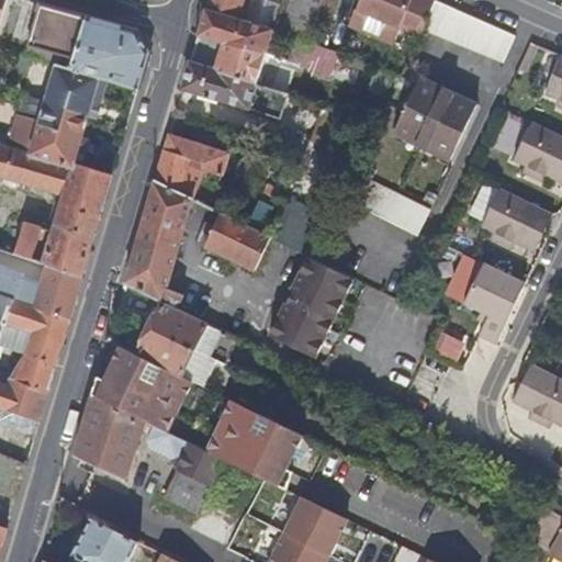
[(0,0),(0,10),(6,12),(9,0),(0,0)]
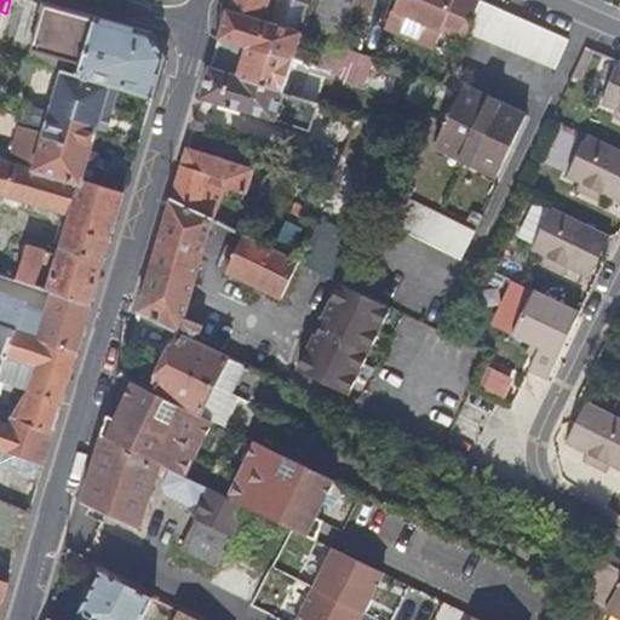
[(229,0),(219,38),(247,46),(293,62),(303,33),(268,21),(274,0),(229,0)]
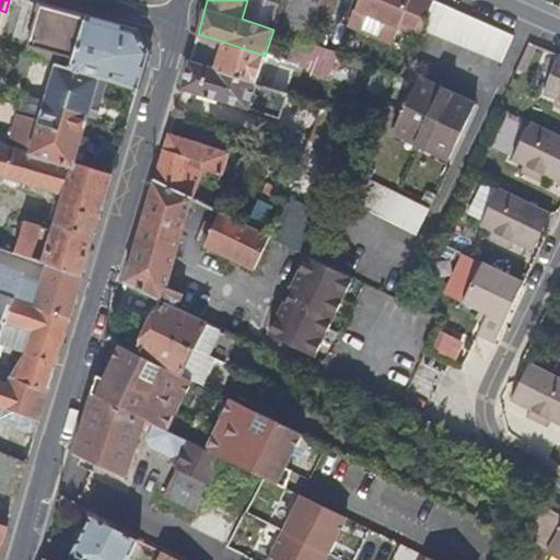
[(305,43),(318,0),(289,0),(278,33),(294,38),(305,43)]
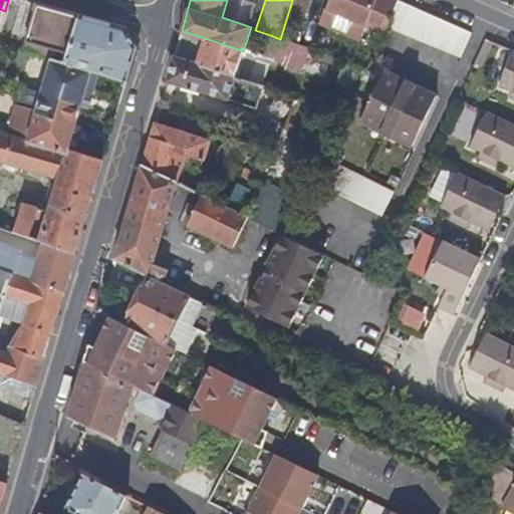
[(294,0),(292,0),(280,39),(283,39),(289,21),(294,0)]
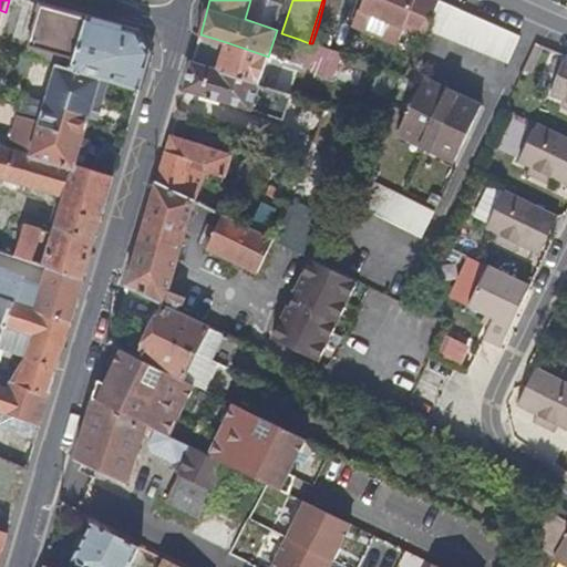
[(343,0),(325,0),(319,23),(334,28),(343,0)]
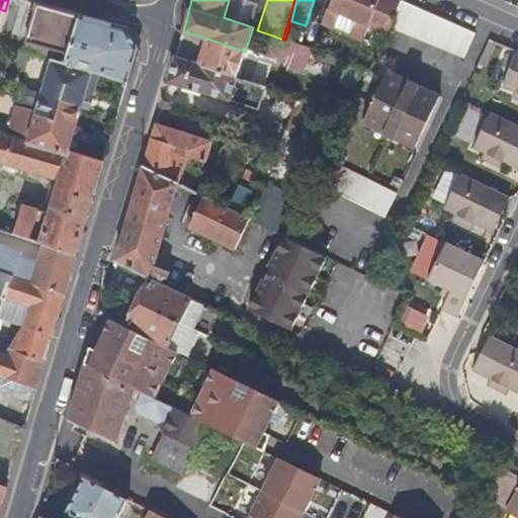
[(402,2),(390,27),(463,57),(475,32),(402,2)]
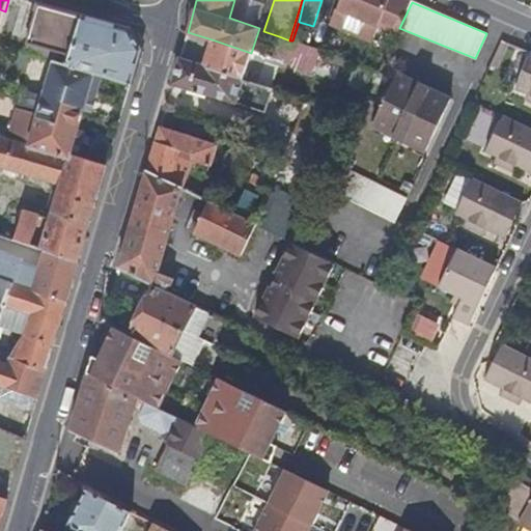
[(95,74),(130,84),(140,51),(127,30),(35,3),(25,43),(55,53),(52,61),(95,74)]
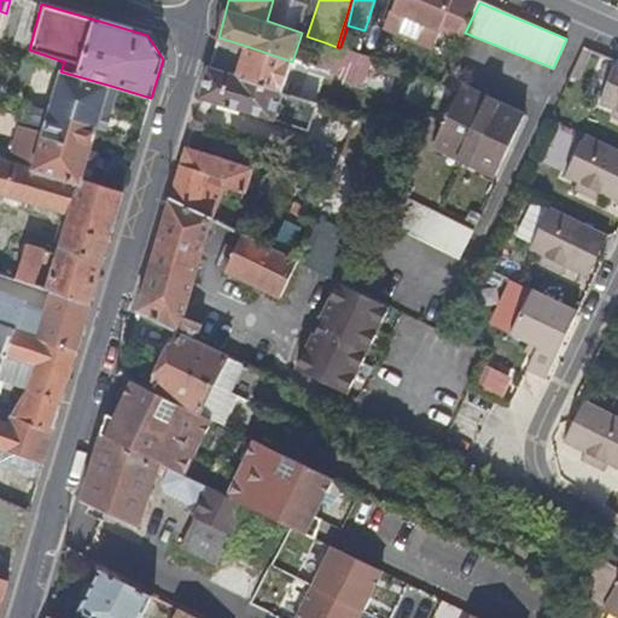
[(325,42),(315,70),(327,75),(337,47),(325,42)]
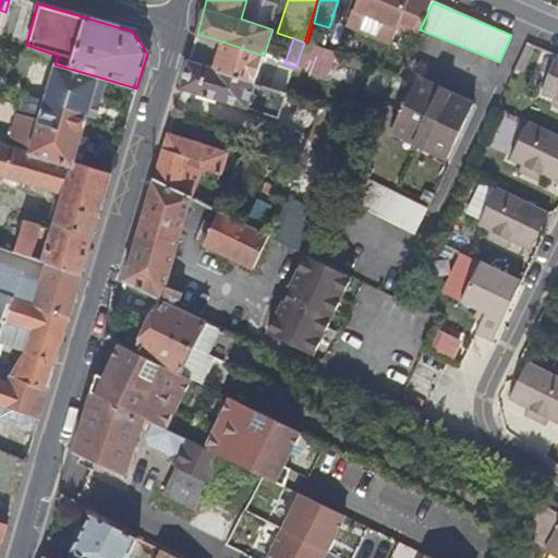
[(214,70),(255,83),(264,56),(222,41),(214,70)]
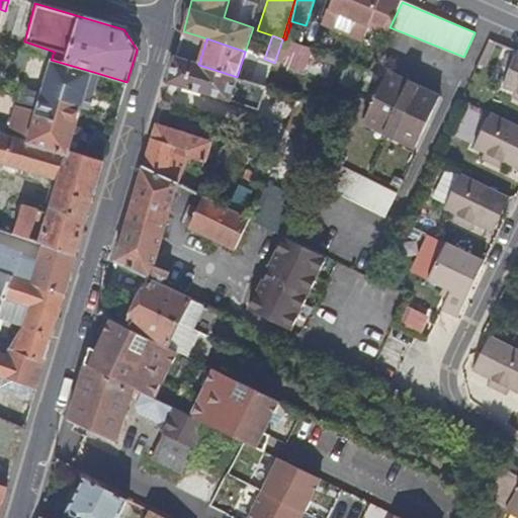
[(291,68),(292,66),(299,46),(285,39),(282,39),(274,63),(291,68)]
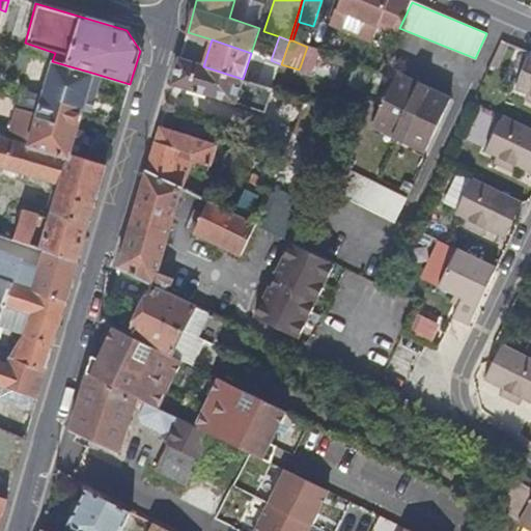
[(310,71),(317,50),(307,47),(300,67),(310,71)]
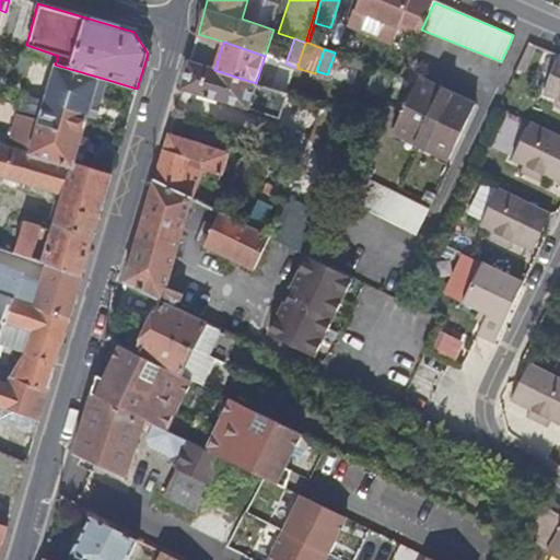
[(559,55),(558,54),(541,92),(556,98),(552,106),(559,108),(559,55)]
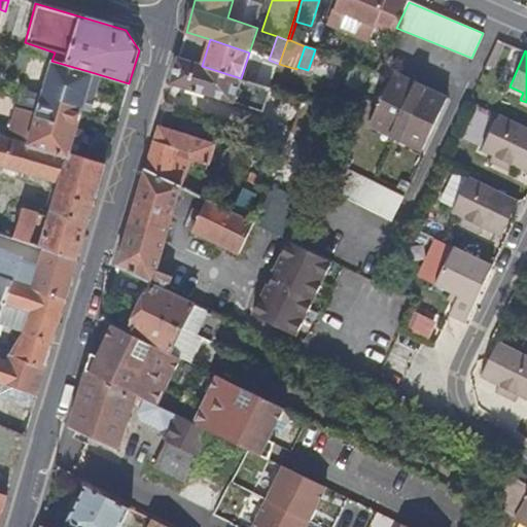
[(178,59),(171,83),(237,103),(244,79),(241,78),(202,66),(178,59)]
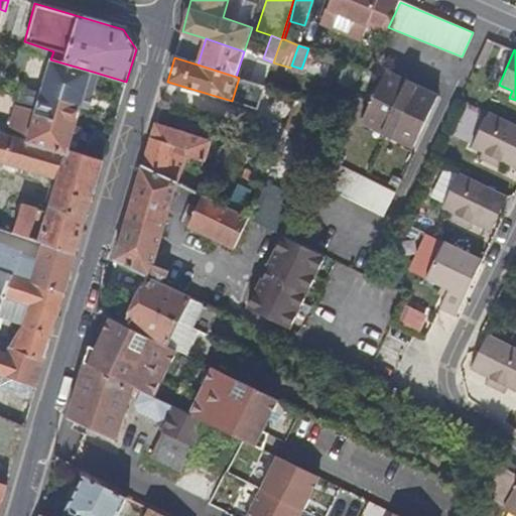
[(42,87),(36,105),(34,111),(50,115),(56,97),(82,105),(93,72),(50,59),(42,87)]
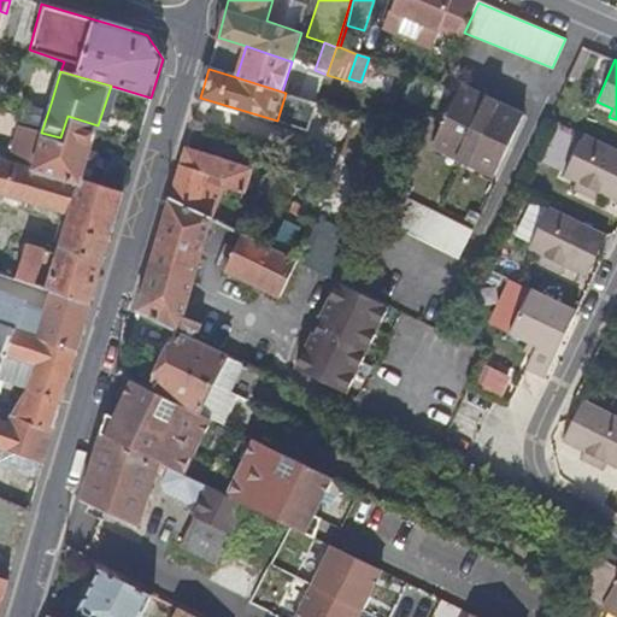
[(459,86),(429,146),(492,176),(522,113),(459,86)]
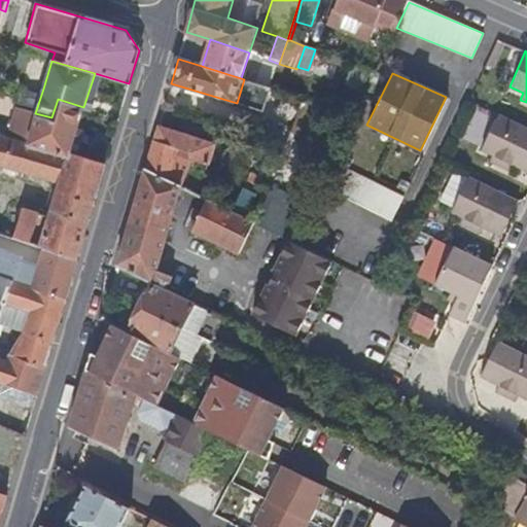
[(23,82),(20,90),(18,100),(37,107),(43,89),(23,82)]
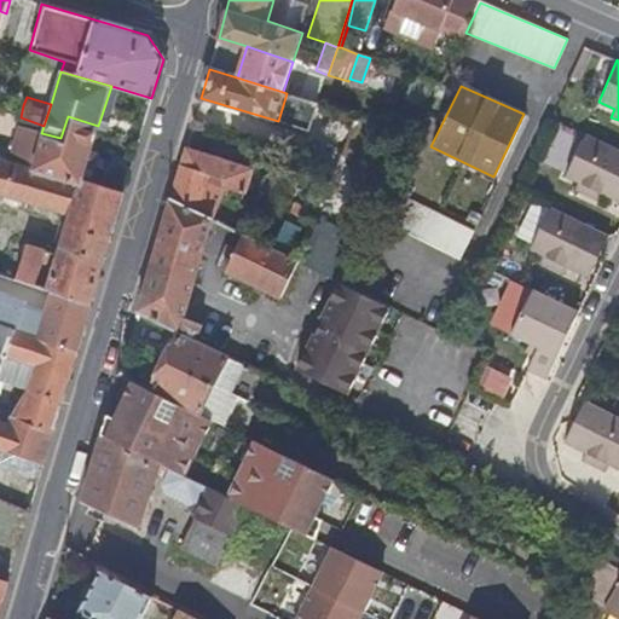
[(41,133),(32,166),(81,180),(90,156),(97,129),(98,126),(68,116),(61,138),(41,133)]
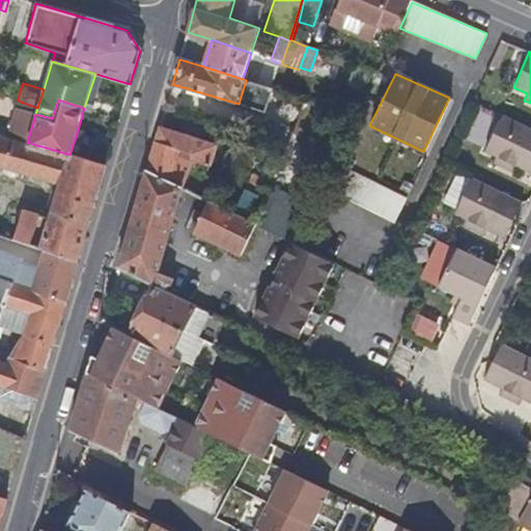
[(530,129),(501,115),(484,150),(496,158),(493,163),(511,171),(514,166),(530,173),(530,129)]
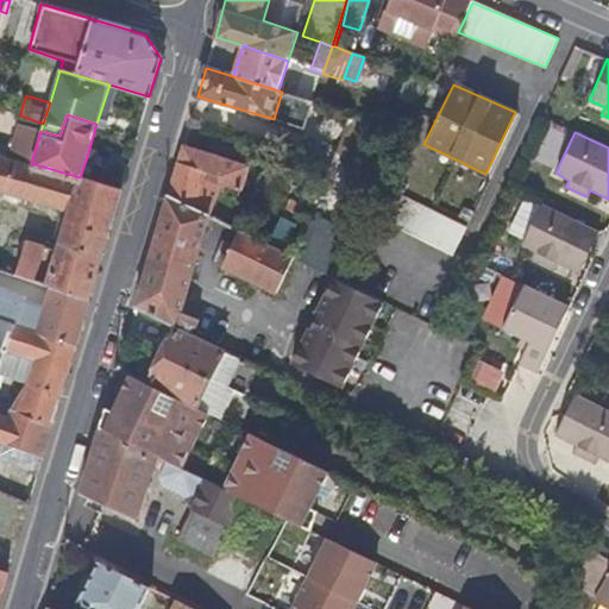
[(29,145),(0,137),(0,152),(24,161),(29,145)]
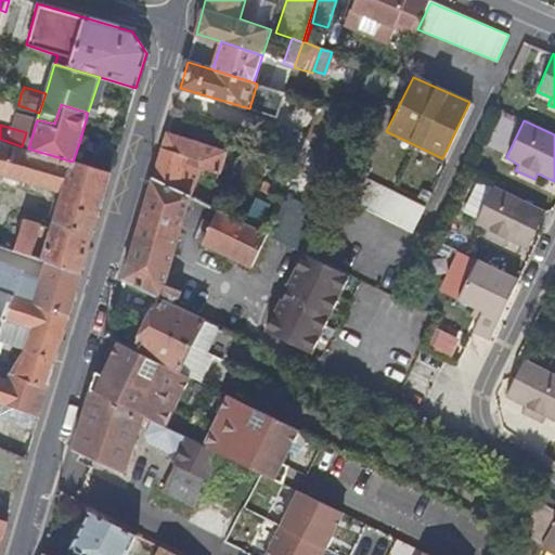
[(166,133),(155,172),(191,191),(198,168),(216,173),(223,153),(166,133)]
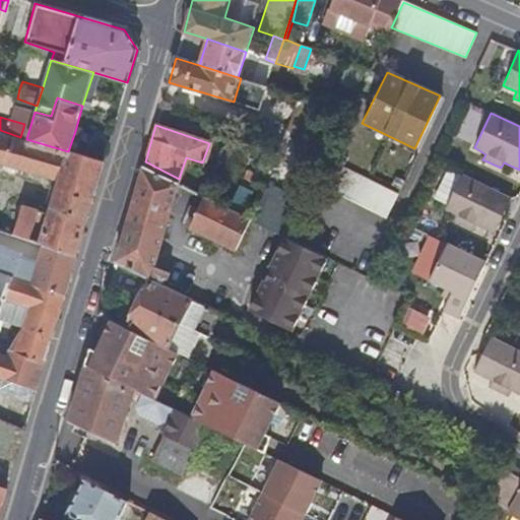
[(0,130),(0,159),(57,178),(46,213),(19,204),(10,234),(43,245),(75,256),(104,163),(76,154),(68,151),(26,139),(20,137),(0,130)]
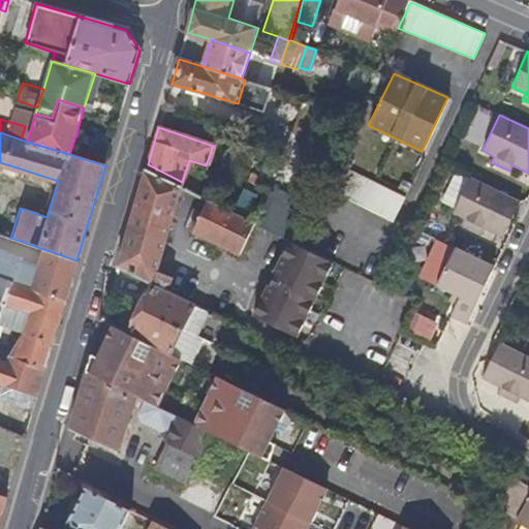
[(69,154),(78,157),(83,135),(76,133),(69,154)]
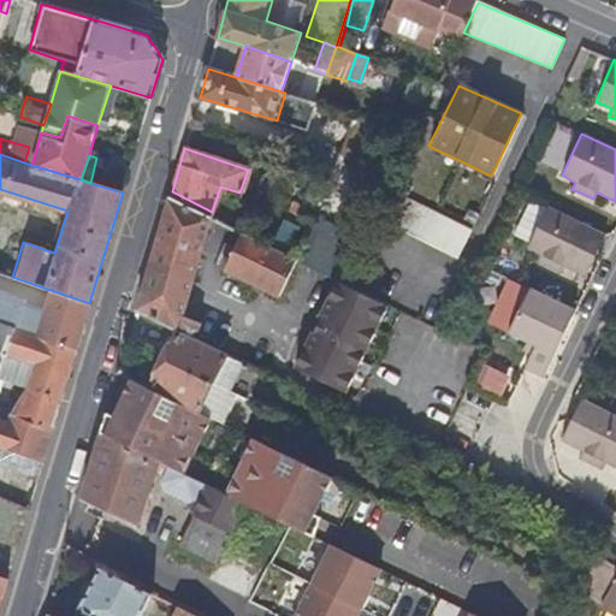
[(212,212),(172,191),(135,312),(178,333),(187,337),(196,317),(182,308),(212,212)]
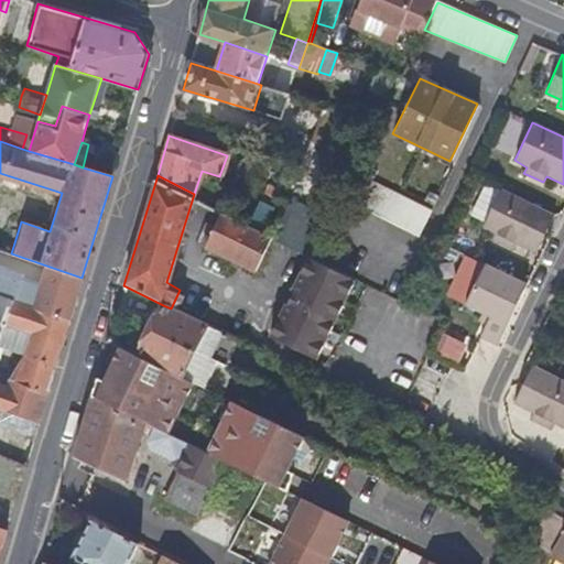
[(369,180),(356,207),(418,237),(431,209),(369,180)]
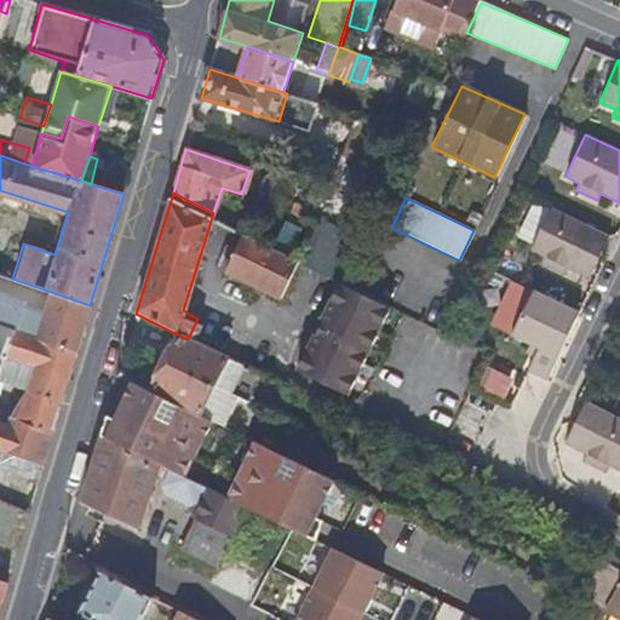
[(265,210),(256,235),(273,244),(282,217),(265,210)]
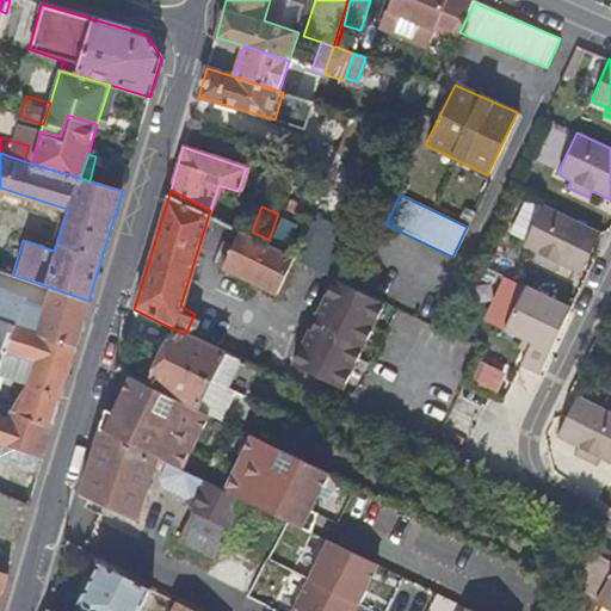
[(599,233),(542,207),(522,246),(536,254),(532,261),(554,272),(556,265),(579,276),(591,250),(599,233)]
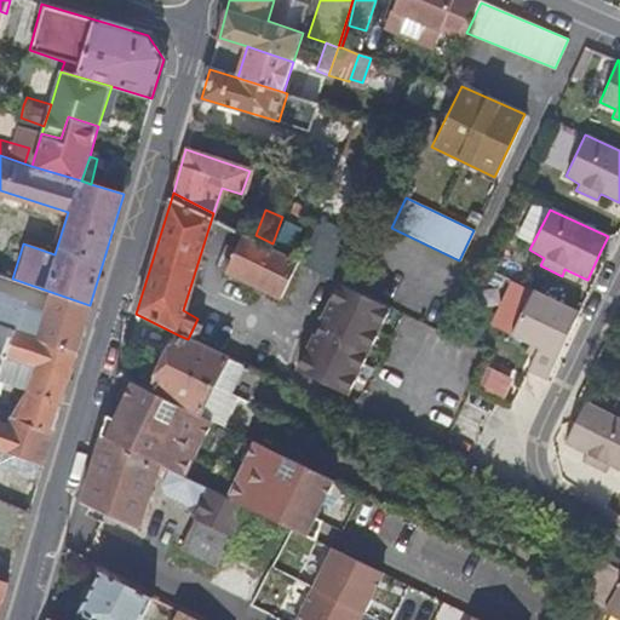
[(242,228),(235,224),(230,237),(236,241),(242,228)]
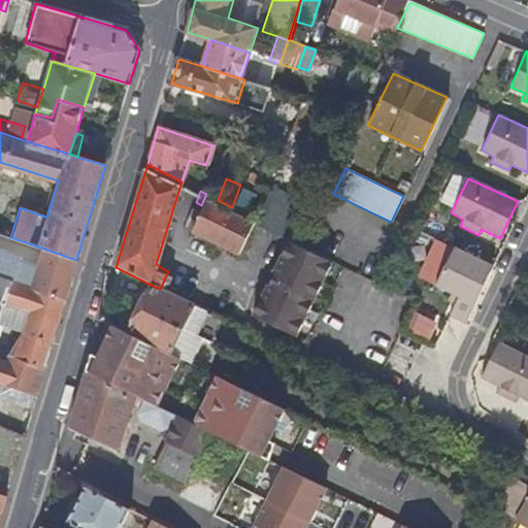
[(206,194),(201,205),(191,226),(237,249),(252,217),(250,217),(232,207),(218,200),(206,194)]
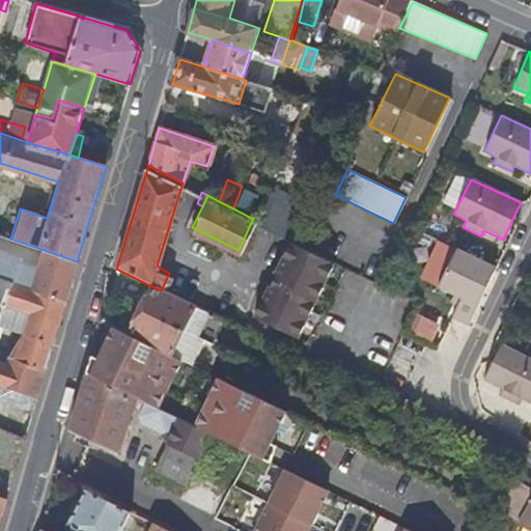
[(275,210),(256,202),(251,218),(253,218),(268,225),(275,210)]
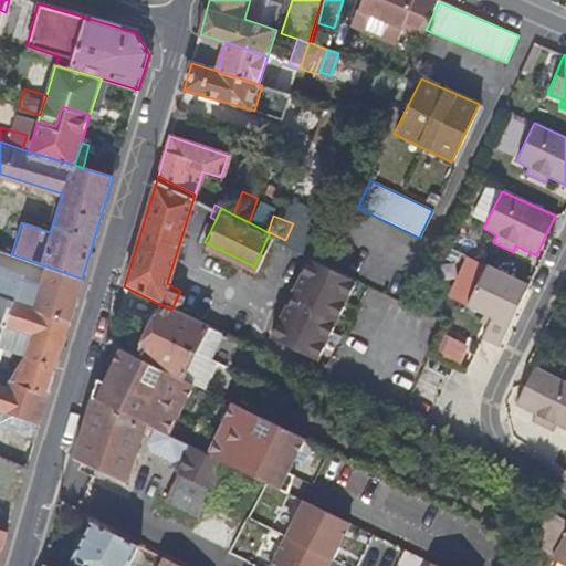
[(295,217),(293,223),(285,240),(306,250),(315,232),(316,226),(295,217)]
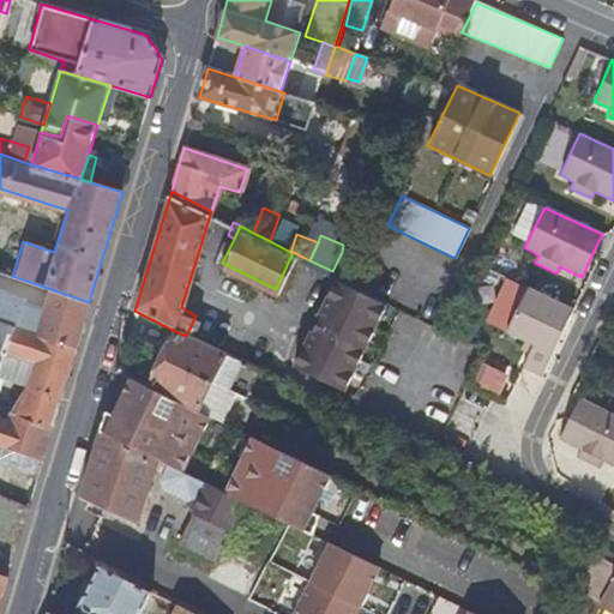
[(361,259),(342,252),(332,271),(336,272),(351,281),(361,259)]
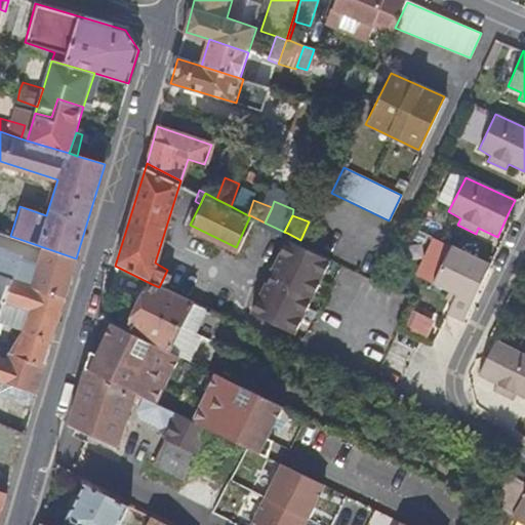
[(300,240),(287,233),(248,308),(293,329),(330,254),(300,240)]
